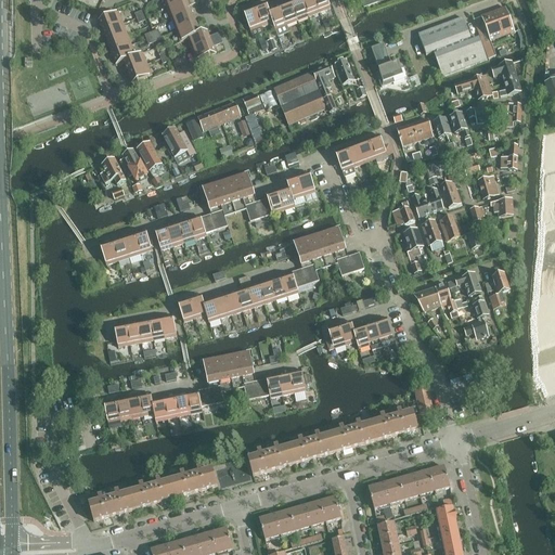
[(94,0),(92,8),(98,10),(101,0),(94,0)]
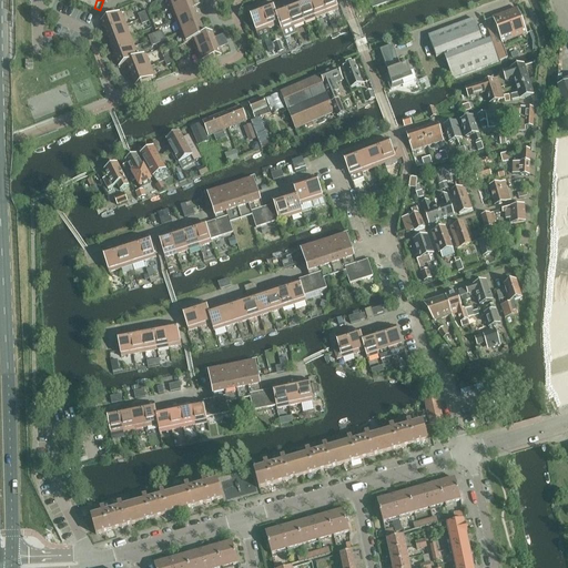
[(166,0),(171,10),(196,0),(166,0)]
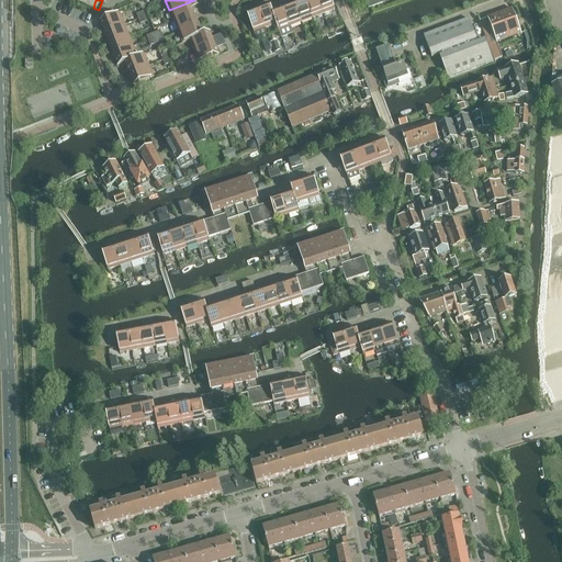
[(194,0),(169,10),(173,21),(194,13),(192,8),(201,3),(199,0),(194,0)]
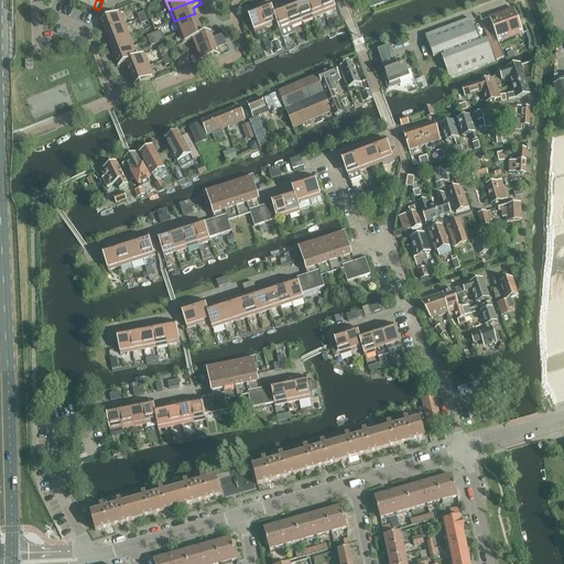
[(305,0),(301,0),(294,2),(302,23),(314,19),(305,0)]
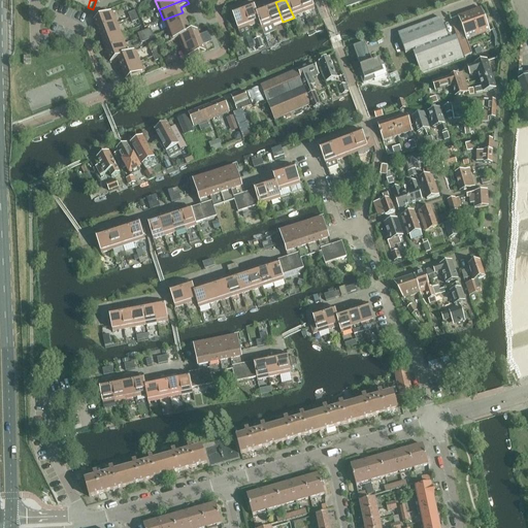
[(298,0),(286,0),(294,18),(304,13),(298,0)]
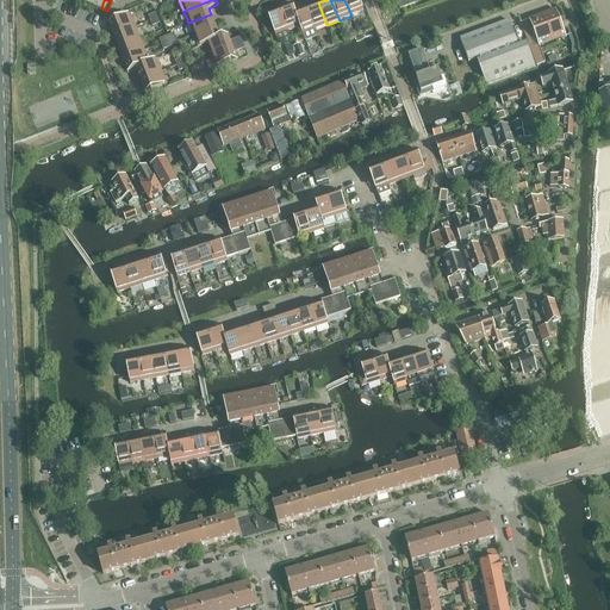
[(359,0),(344,0),(352,16),(363,11),(359,0)]
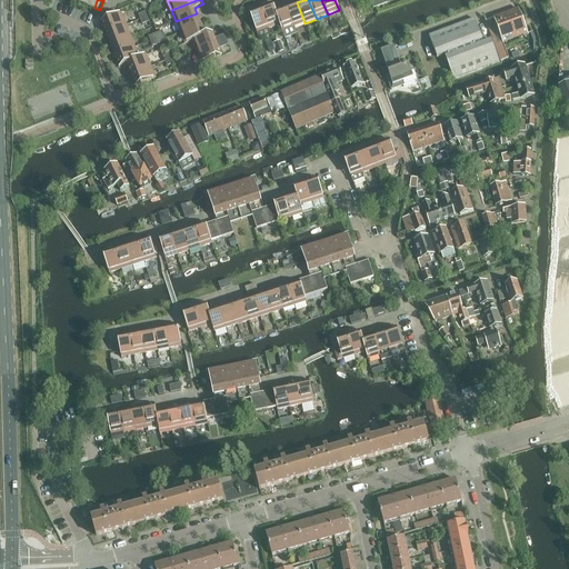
[(297,2),(286,7),(293,28),(305,23),(297,2)]
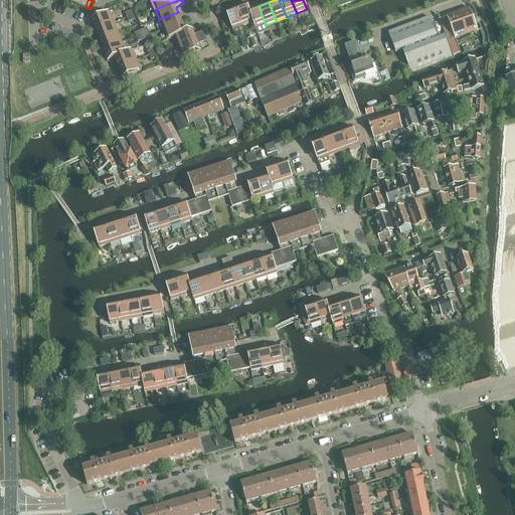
[(246,3),(235,7),(243,26),(252,22),(253,22),(248,10),(246,3)]
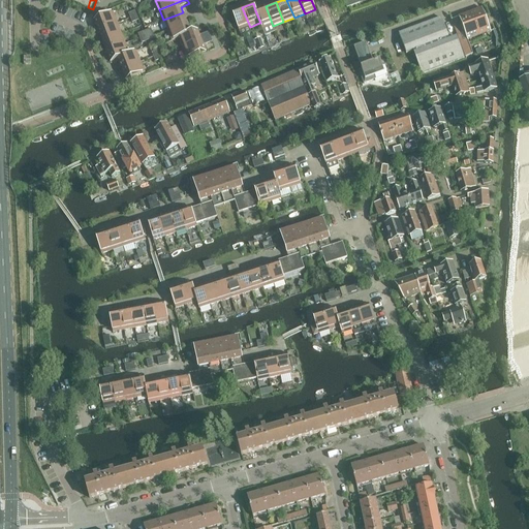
[(266,6),(255,10),(260,23),(259,23),(262,30),(273,26),(266,6)]
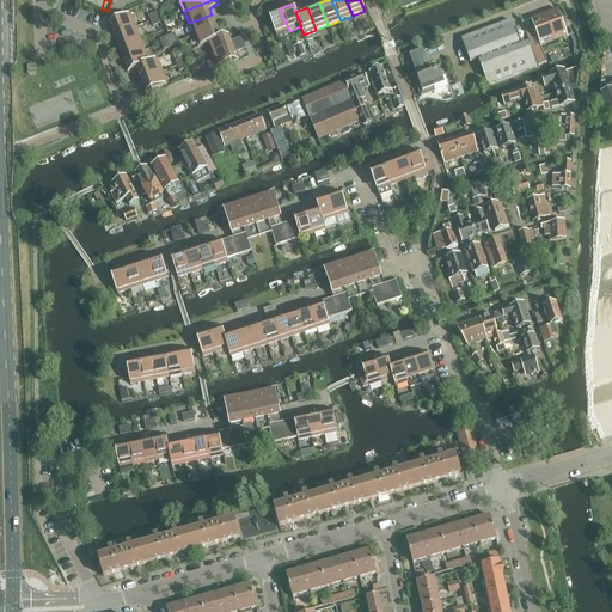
[(289,31),(280,8),(268,13),(276,36),(289,31)]
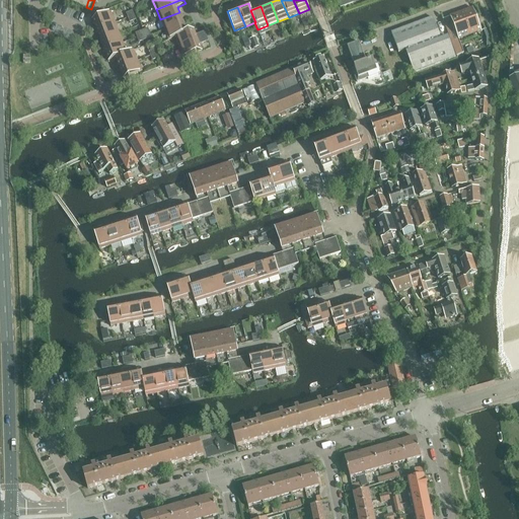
[(450,17),(443,19),(457,57),(464,54),(459,41),(482,31),(472,8),(450,17)]
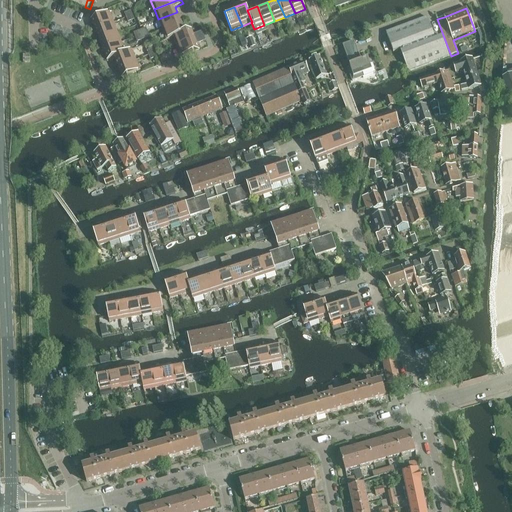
[(91,19),(95,30),(113,22),(109,12),(91,19)]
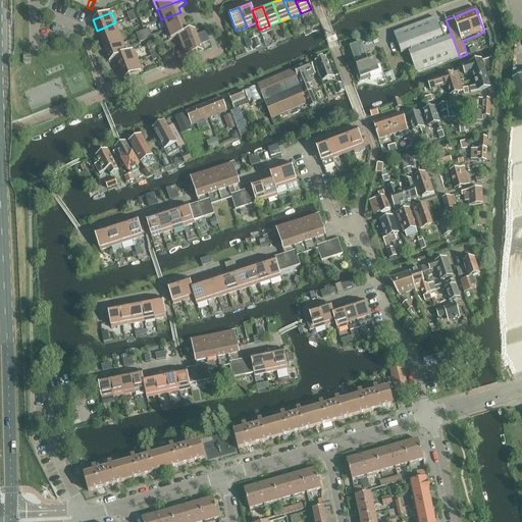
[(161,19),(165,31),(185,22),(180,12),(161,19)]
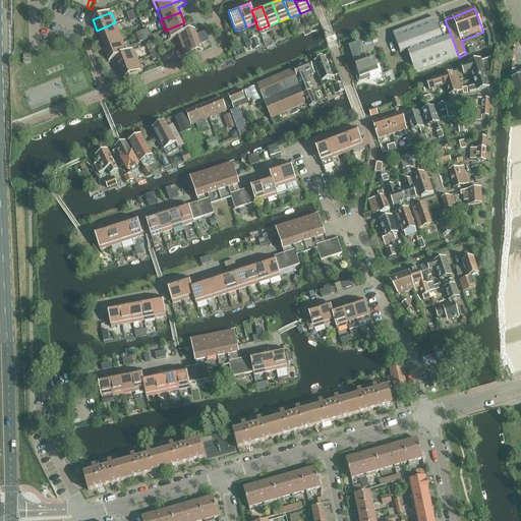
[(435,17),(393,33),(400,53),(408,50),(441,38),(442,37),(435,17)]
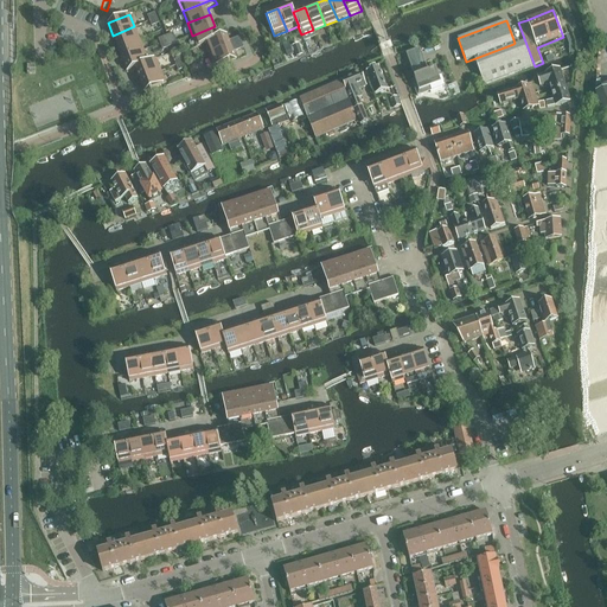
[(113,36),(117,48),(139,38),(134,26),(113,36)]
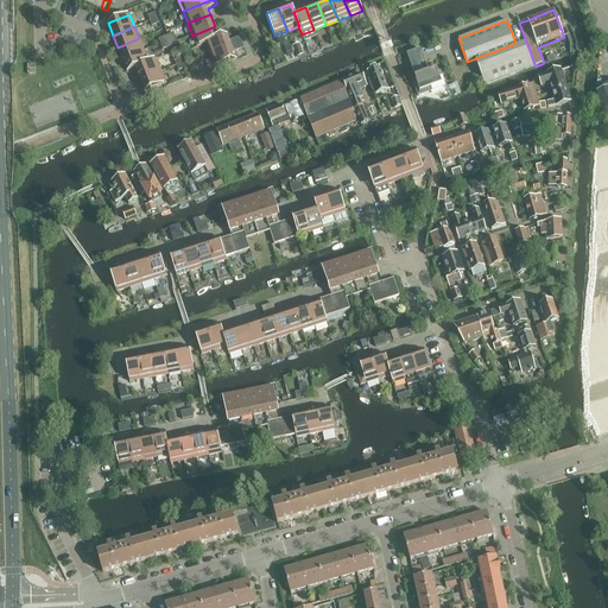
[(197,48),(206,44),(220,38),(219,38),(215,26),(192,36),(197,48)]
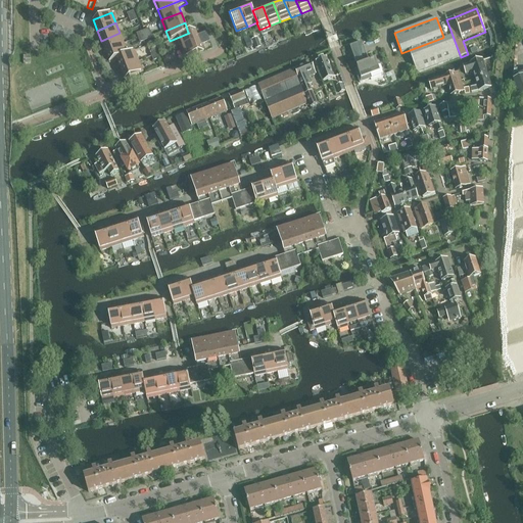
[(177,38),(181,48),(208,37),(206,33),(197,36),(195,30),(188,33),(189,33),(177,38)]
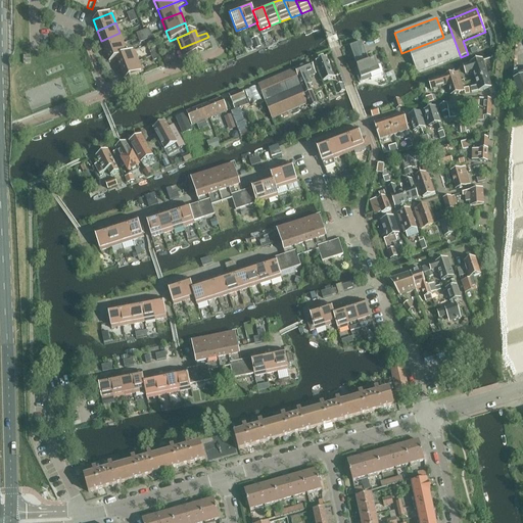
[(101,41),(105,51),(124,43),(120,33),(101,41)]
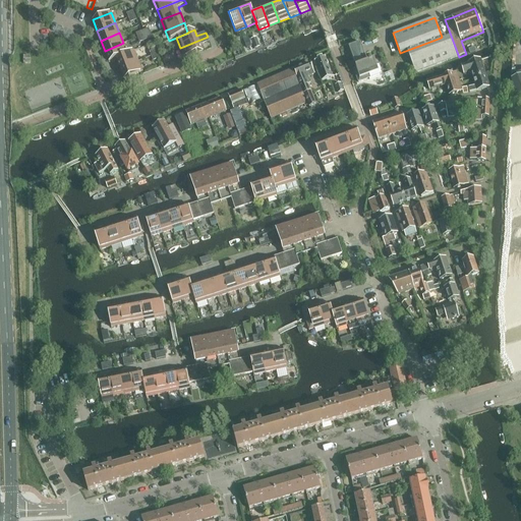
[(247,37),(242,38),(246,49),(249,47),(251,47),(247,36),(247,37)]
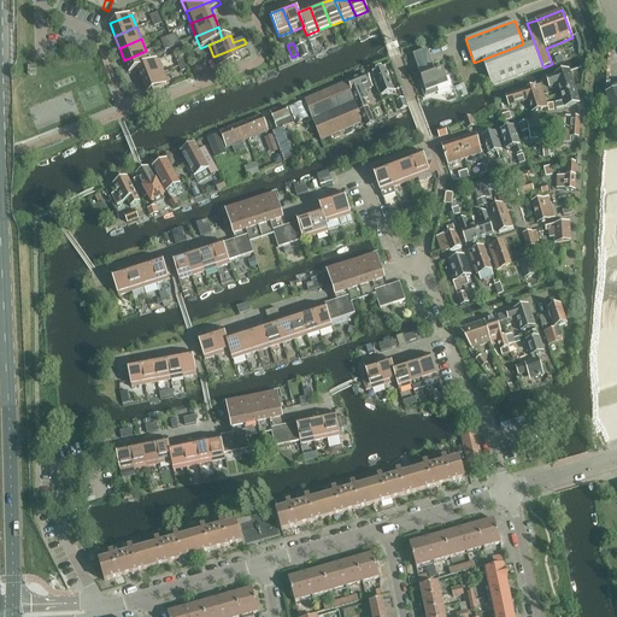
[(246,43),(213,57),(218,69),(240,60),(238,53),(248,50),(246,43)]
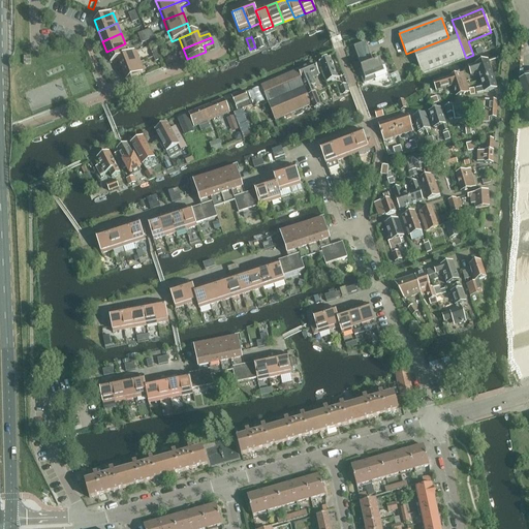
[(447,38),(414,51),(415,53),(414,53),(422,73),(464,58),(457,37),(447,40),(447,38)]
